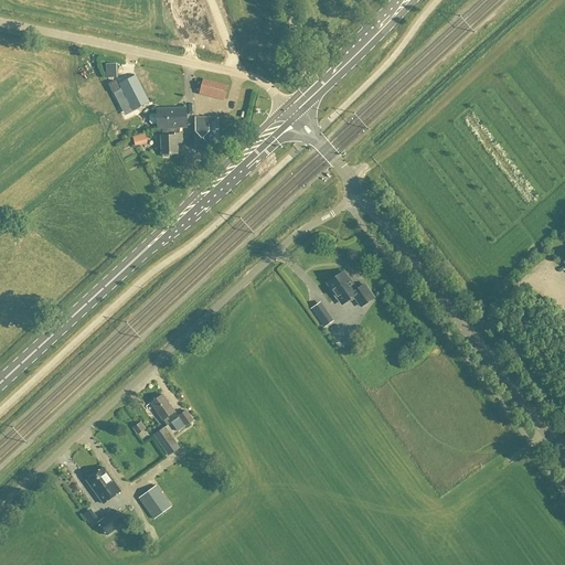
[(136,77),(119,85),(121,89),(129,106),(136,104),(138,108),(148,104),(136,77)]
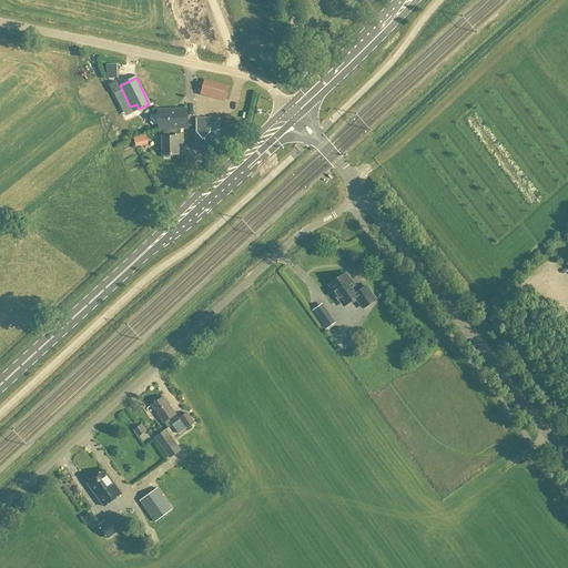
[(201,93),(208,95),(215,98),(224,100),(229,88),(204,81),(201,93)]
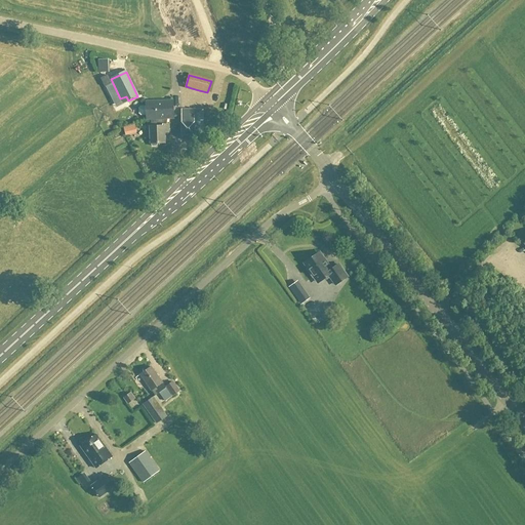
[(106,87),(111,84),(108,76),(102,79),(106,87)]
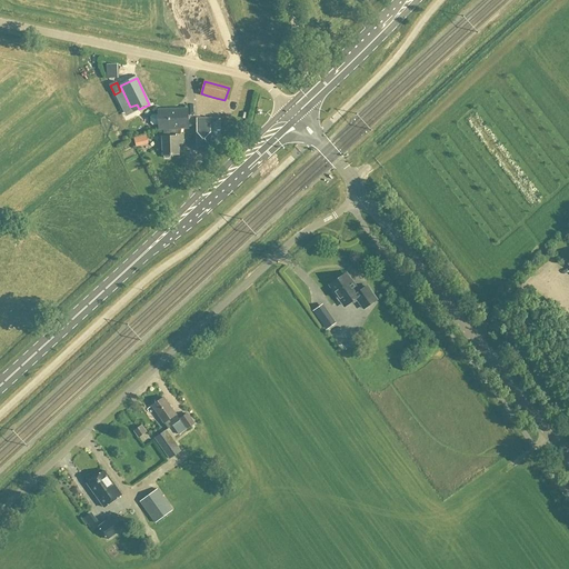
[(168,130),(180,129),(188,129),(187,110),(158,111),(158,117),(152,117),(150,119),(150,125),(152,127),(159,127),(159,130),(168,130)]
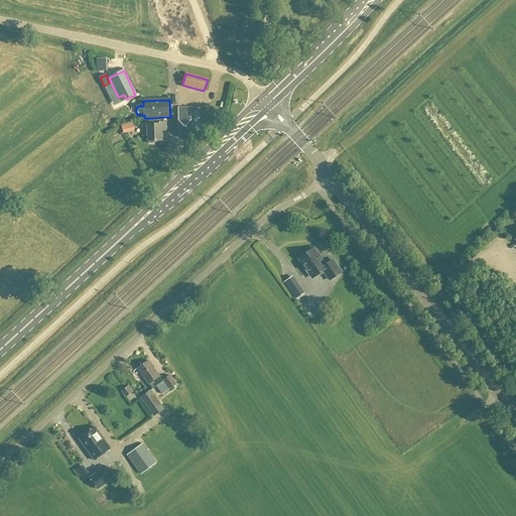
[(190,133),(200,127),(200,108),(178,109),(178,134),(190,133)]
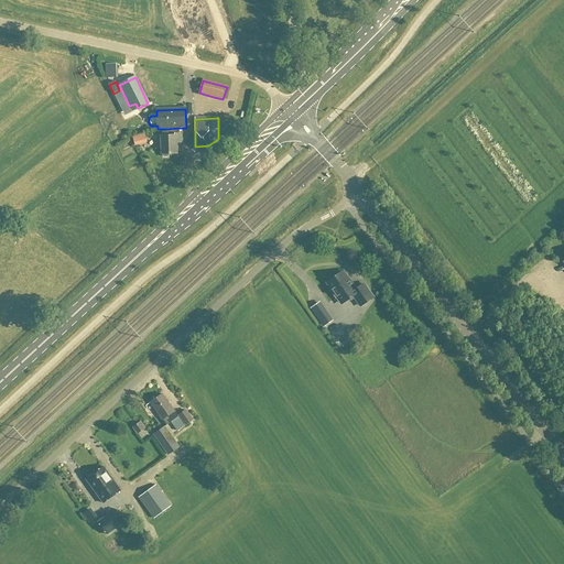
[(179,128),(166,129),(166,131),(162,131),(162,137),(161,137),(161,155),(162,155),(163,158),(167,158),(169,154),(176,154),(176,143),(181,142),(181,134),(179,134),(179,128)]
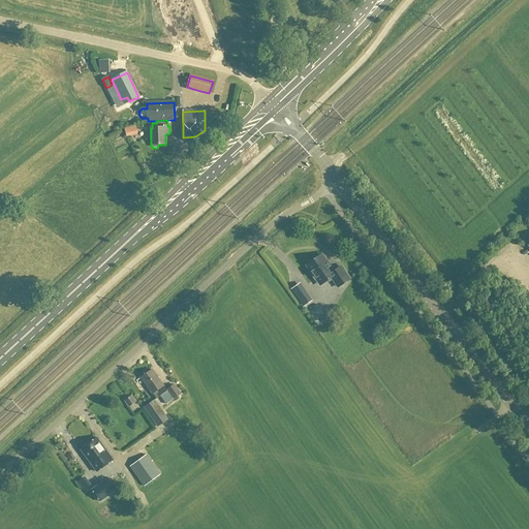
[(126,130),(129,138),(141,135),(137,127),(126,130)]
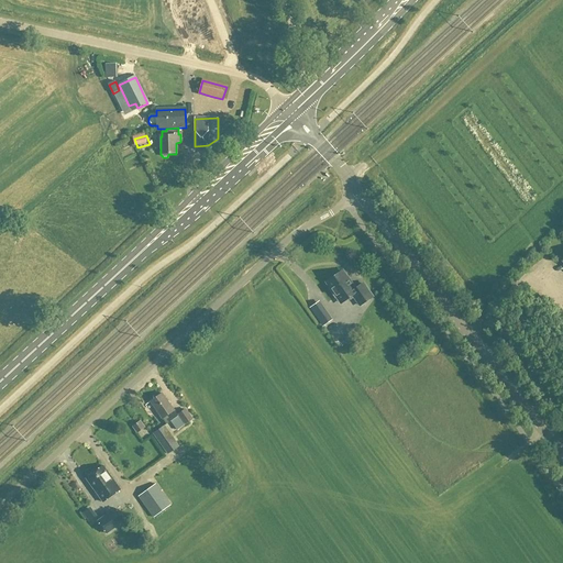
[(360,307),(372,298),(363,285),(355,290),(353,286),(352,287),(342,273),(338,275),(337,274),(330,278),(331,280),(327,283),(331,289),(329,290),(339,306),(349,298),(350,300),(353,298),(354,298),(360,307)]
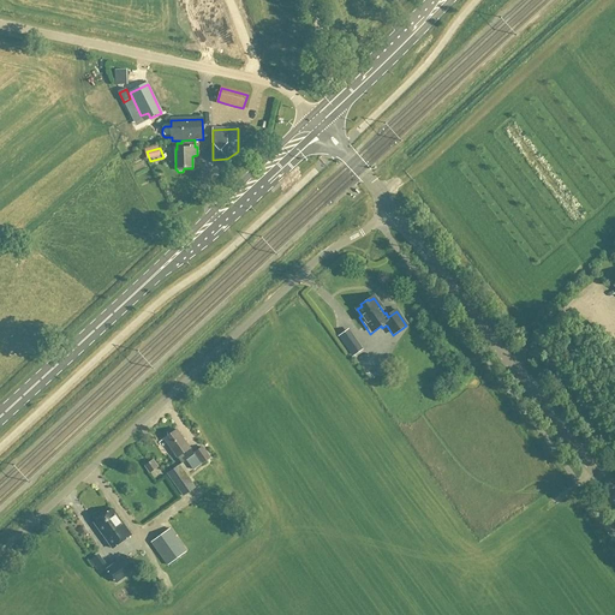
[(346,350),(356,342),(348,332),(339,338),(346,350)]
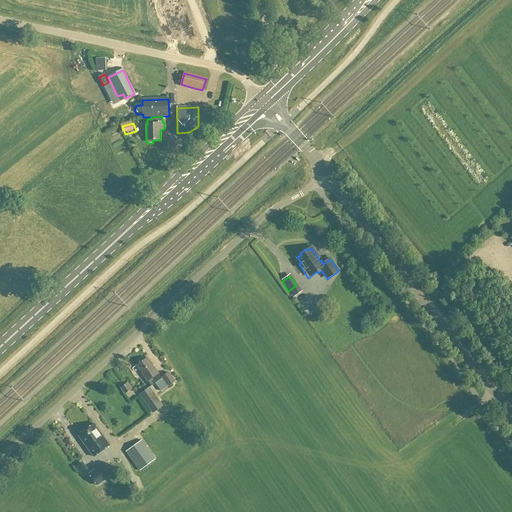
[(154,385),(161,379),(158,374),(147,359),(136,366),(148,382),(151,387),(154,385)]
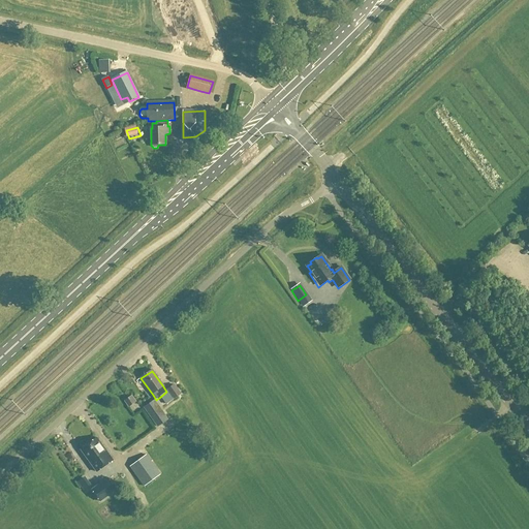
[(174,399),(180,395),(174,385),(167,391),(174,399)]
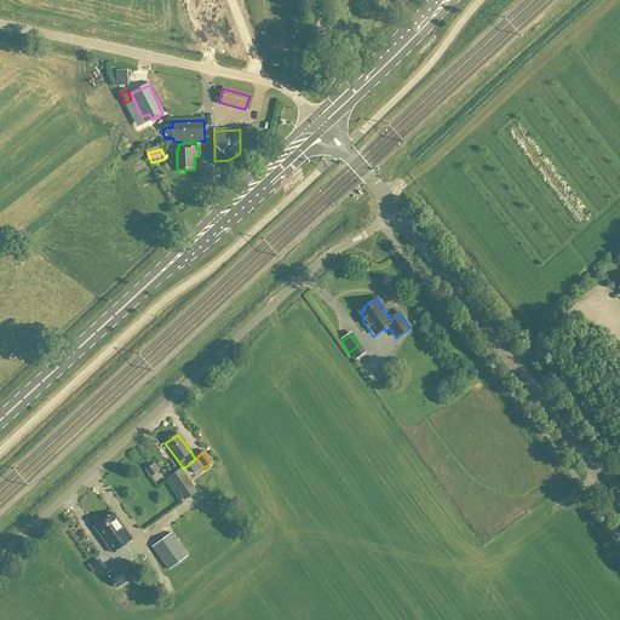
[(195,459),(187,466),(194,476),(202,469),(195,459)]
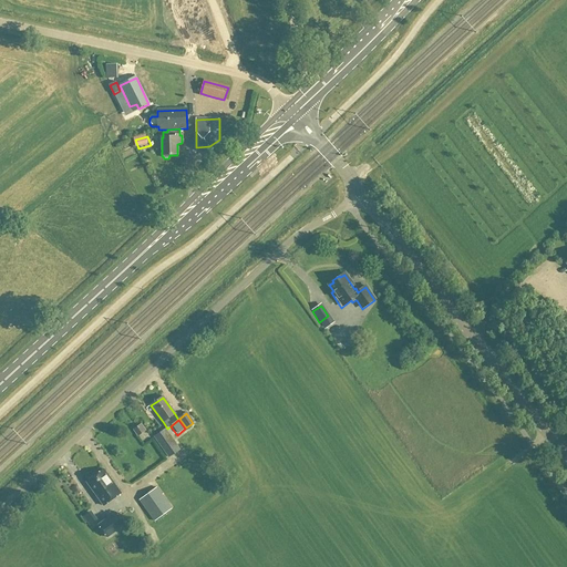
[(137,436),(144,430),(140,425),(133,431),(137,436)]
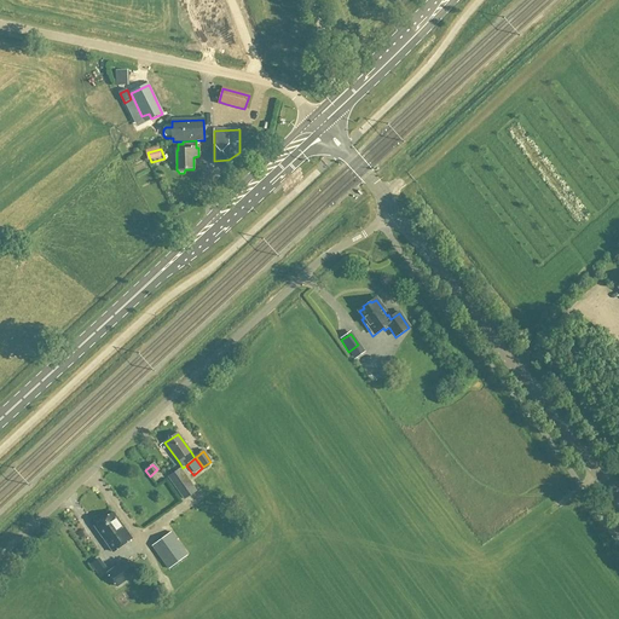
[(184,501),(197,492),(180,469),(168,478),(184,501)]
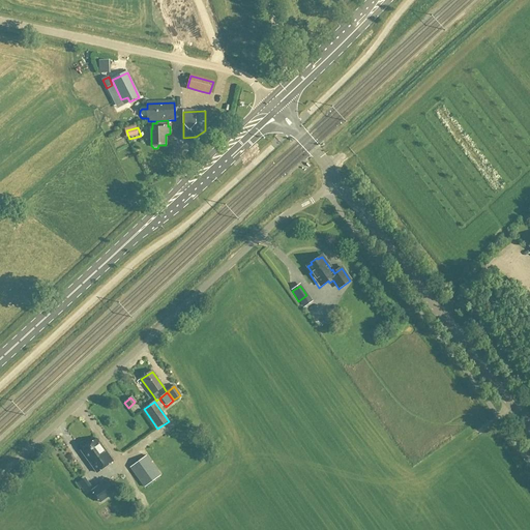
[(83,447),(82,449),(80,451),(96,474),(113,462),(96,439),(89,445),(86,444),(83,447)]
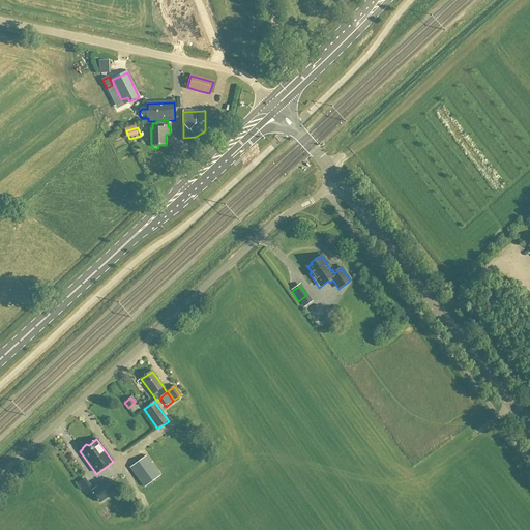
[(144,489),(160,476),(146,457),(129,468),(144,489)]
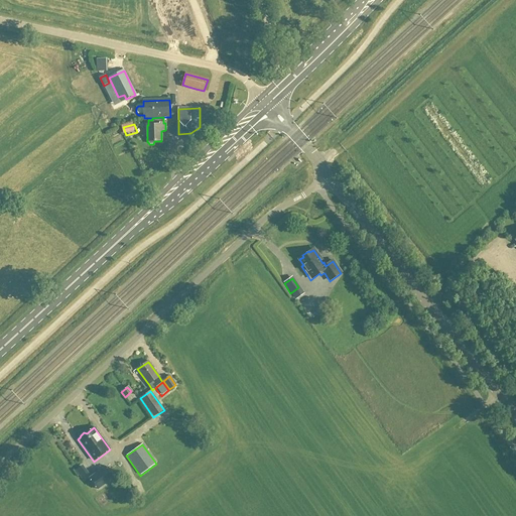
[(89,479),(98,490),(114,478),(106,467),(89,479)]
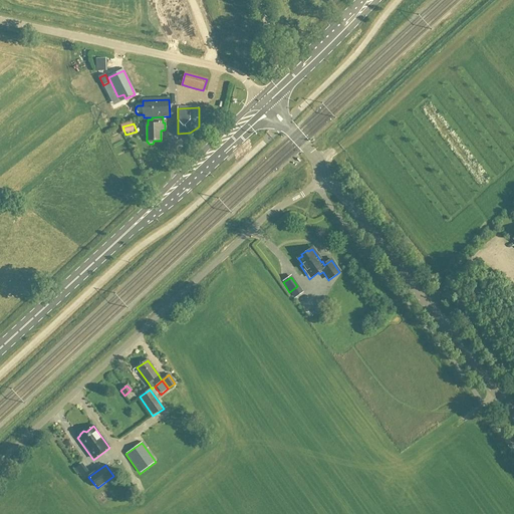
[(103,506),(107,511),(114,507),(110,501),(103,506)]
